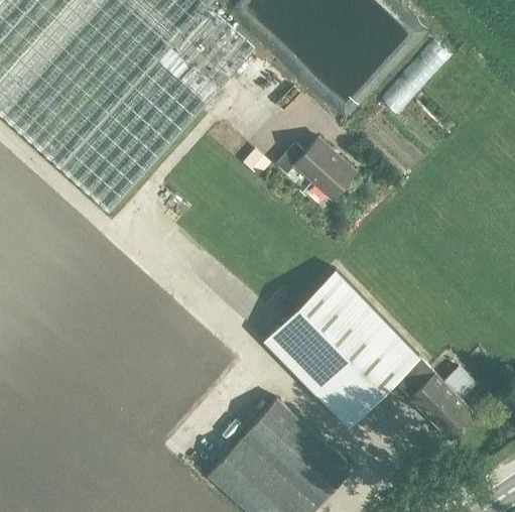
[(0,118),(59,171),(180,36),(200,53),(202,51),(224,26),(205,9),(212,0),(0,0),(0,118)]
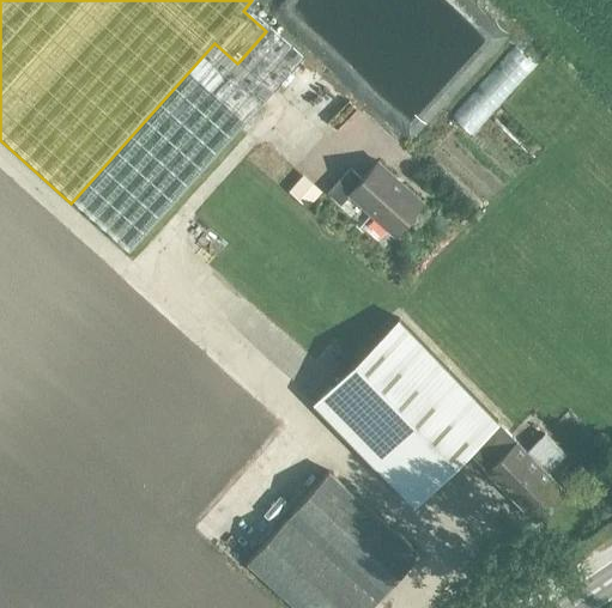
[(214,43),(71,204),(128,254),(274,92),(240,61),(237,64),(214,43)]
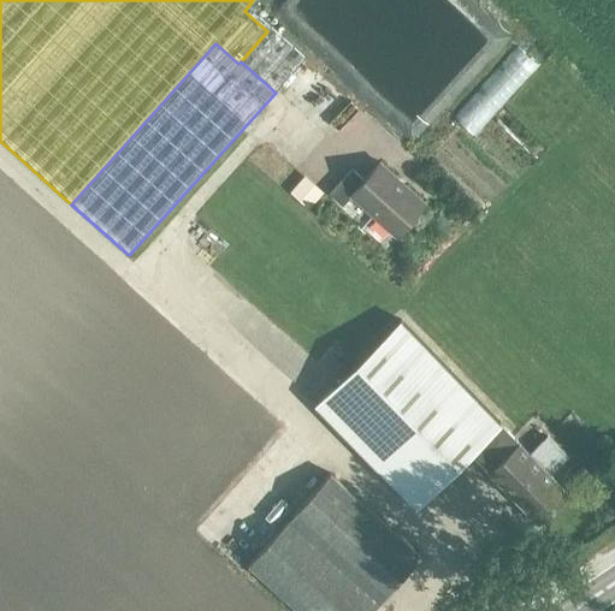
[(455,118),(475,136),(540,66),(519,47),(455,118)]
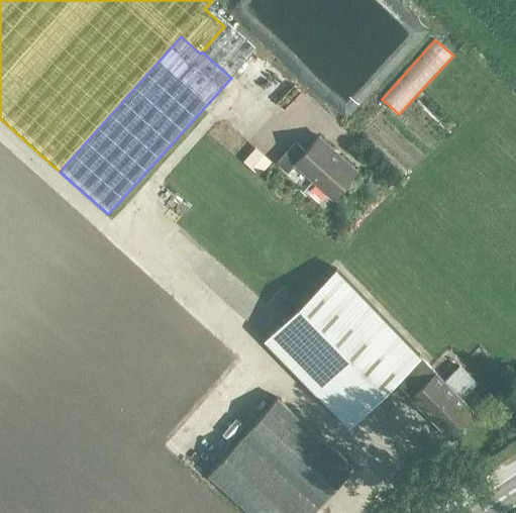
[(318,137),(304,154),(292,168),(332,202),(357,173),(318,137)]
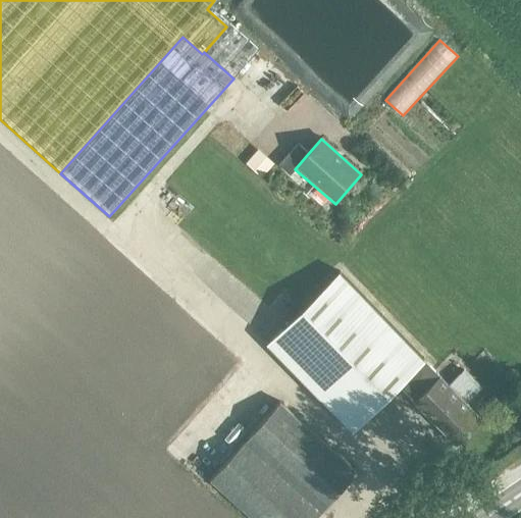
[(290,177),(295,169),(307,155),(298,146),(278,167),(290,177)]
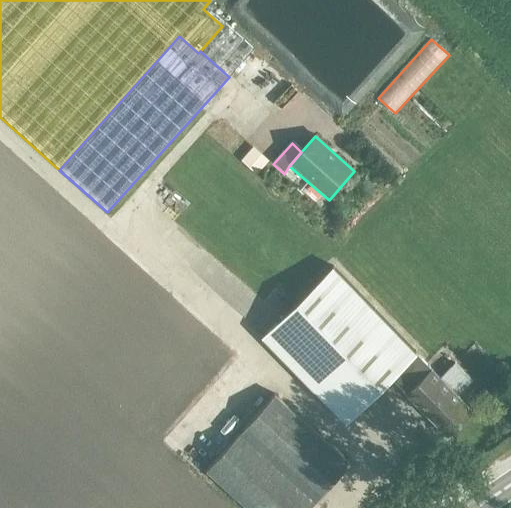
[(252,146),(242,161),(259,173),(269,158),(252,146)]
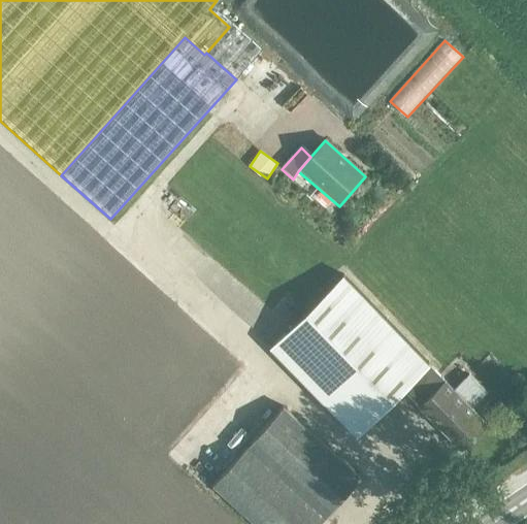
[(355,438),(402,392),(459,452),(485,427),(469,411),(485,396),(467,379),(453,393),(428,367),(342,276),(268,348),(355,438)]
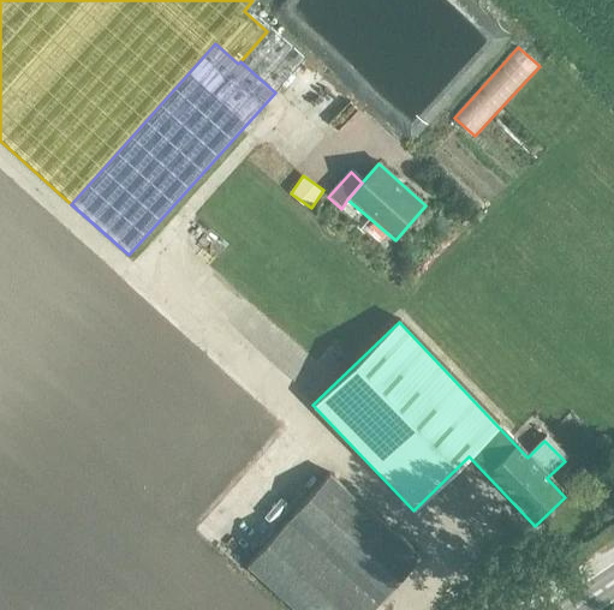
[(331,479),(249,567),(296,609),(373,609),(421,558),(331,479)]
